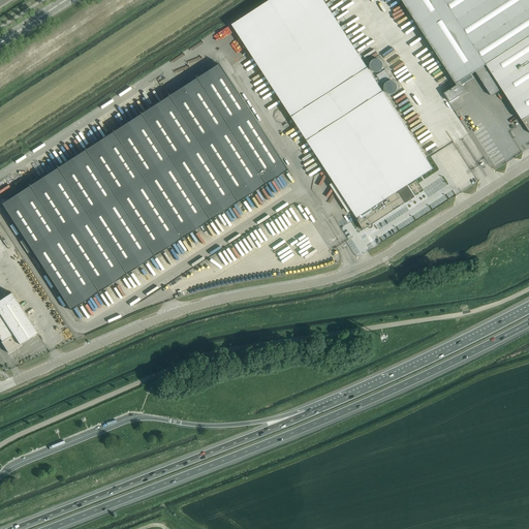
[(270,0),(232,25),(334,182),(352,210),(358,218),(359,219),(358,220),(364,229),(368,226),(369,227),(370,227),(371,227),(372,227),(372,226),(372,225),(372,224),(405,203),(398,191),(433,168),(371,74),(323,0),(270,0)]
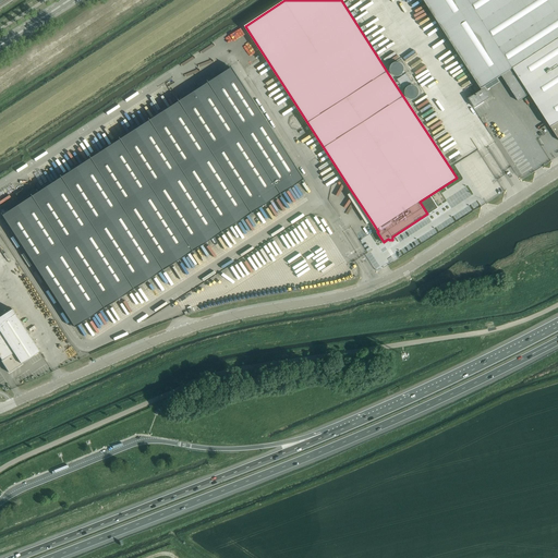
[(557,0),(423,0),(482,89),(469,98),(475,107),(490,97),(484,87),(501,75),(518,101),(530,94),(557,137),(557,0)]
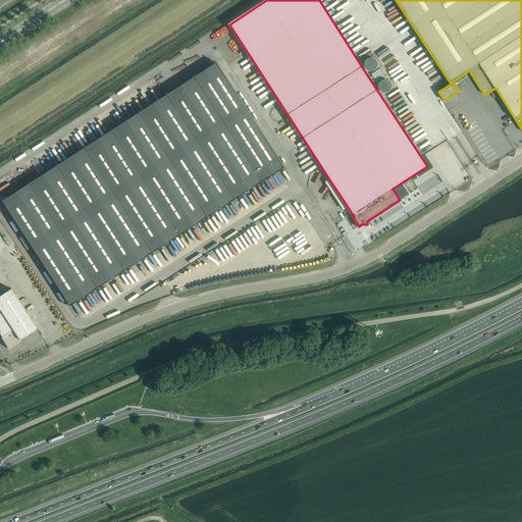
[(365,64),(365,65),(365,66),(365,67),(366,67),(366,68),(366,69),(367,69),(367,70),(368,70),(369,70),(369,71),(370,71),(371,71),(372,71),(373,71),(374,71),(374,70),(375,70),(376,69),(377,68),(377,67),(378,67),(378,66),(378,65),(378,64),(378,63),(378,62),(377,62),(377,61),(376,60),(376,59),(375,59),(374,59),(374,58),(373,58),(372,58),(371,58),(370,58),(369,58),(369,59),(368,59),(367,59),(367,60),(366,60),(366,61),(365,62),(365,63),(365,64)]
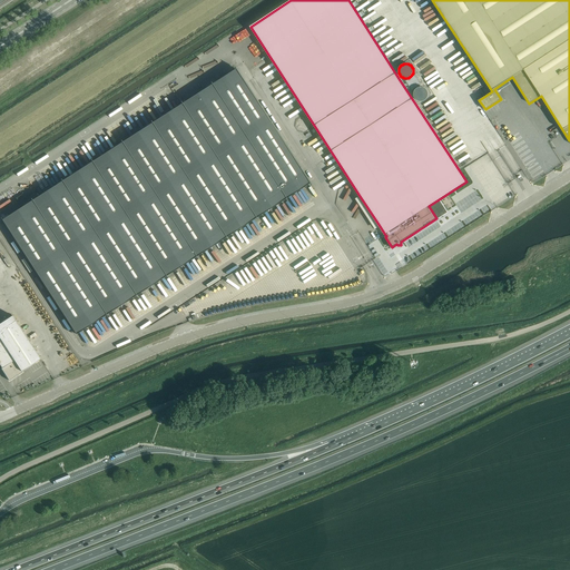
[(235,68),(234,69),(2,219),(76,334),(308,184),(235,68)]
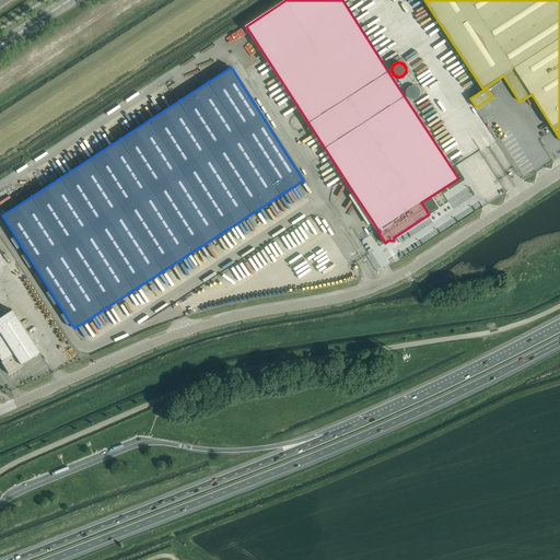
[(408,73),(398,80),(404,89),(413,82),(408,73)]
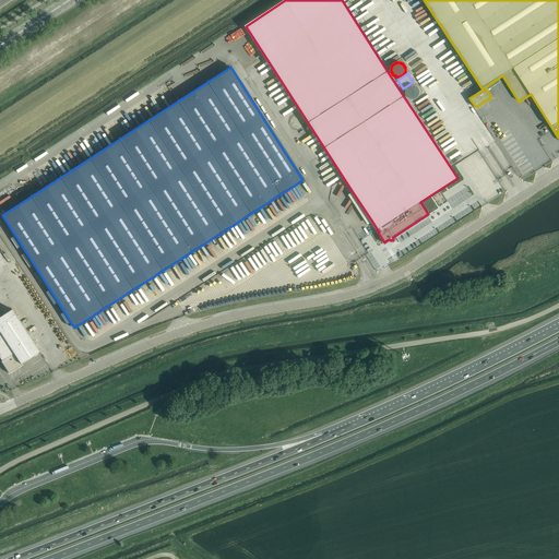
[(406,92),(406,93),(406,94),(406,95),(406,96),(407,96),(407,97),(408,98),(409,98),(409,99),(411,99),(412,99),(413,99),(414,99),(415,99),(416,99),(416,98),(417,98),(418,97),(418,96),(419,96),(419,95),(419,94),(420,94),(420,93),(420,92),(420,91),(419,91),(419,90),(419,88),(418,88),(418,87),(417,86),(416,86),(415,85),(414,85),(413,85),(412,85),(411,85),(411,86),(409,86),(408,86),(408,87),(407,87),(407,88),(406,88),(406,90),(406,91),(406,92)]
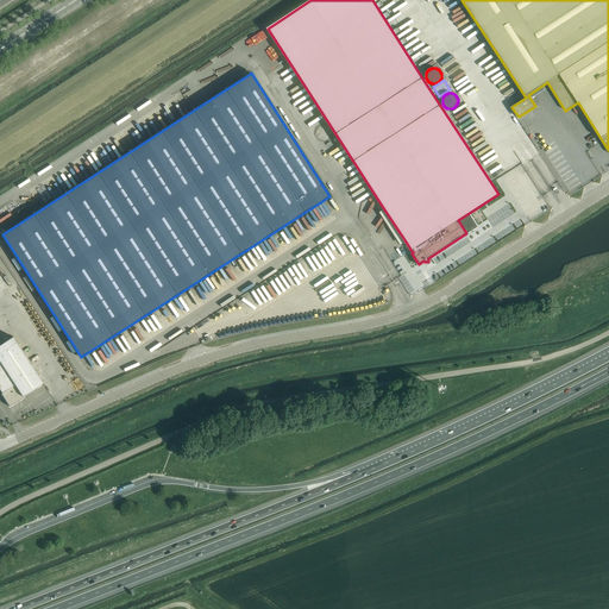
[(10,407),(24,397),(24,396),(43,383),(13,337),(0,345),(0,389),(2,393),(1,394),(10,407)]
